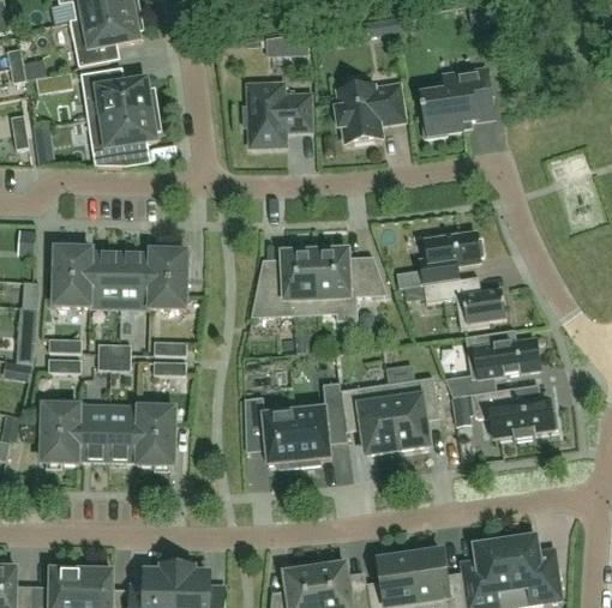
[(69,20),(137,7),(135,0),(57,0),(58,4),(71,1),(75,18),(69,19),(69,20)]
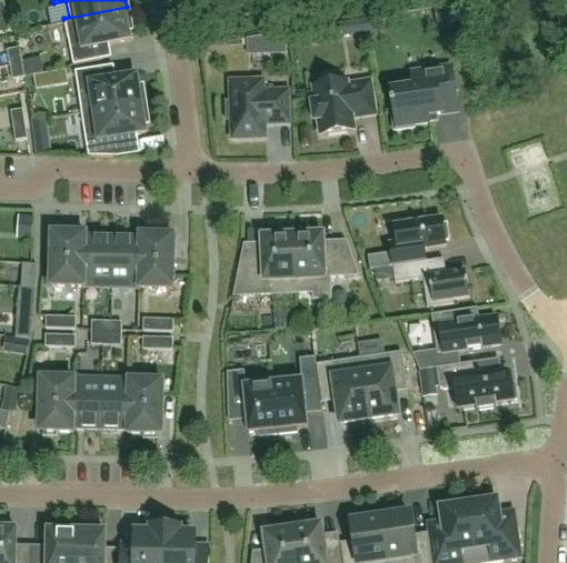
[(130,26),(127,7),(63,19),(72,61),(100,56),(97,42),(128,37),(126,27),(130,26)]
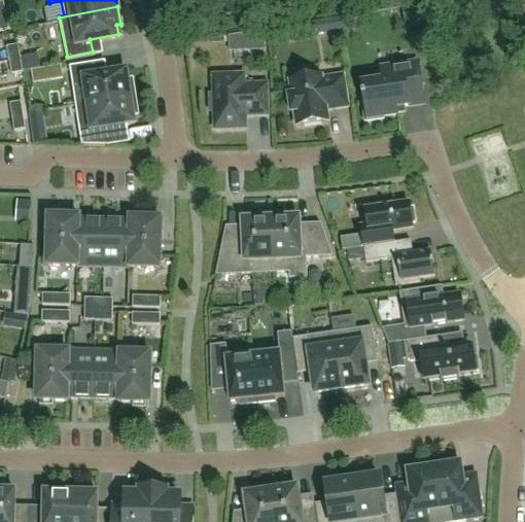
[(351,11),(338,13),(340,28),(353,26),(351,11)]
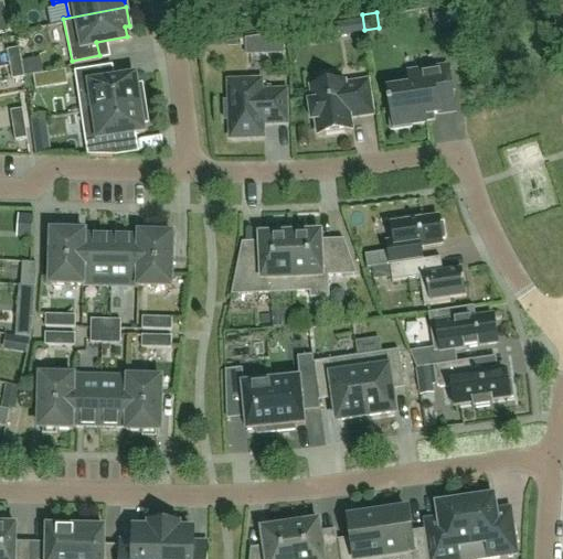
[(351,32),(364,30),(362,14),(348,17),(351,32)]
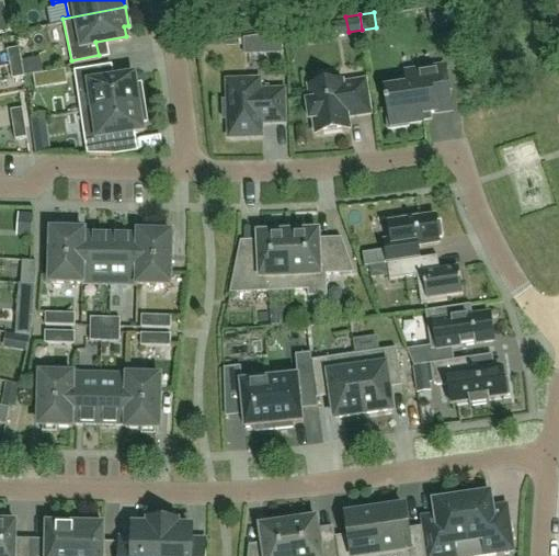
[(8,60),(20,58),(18,44),(6,46),(8,60)]
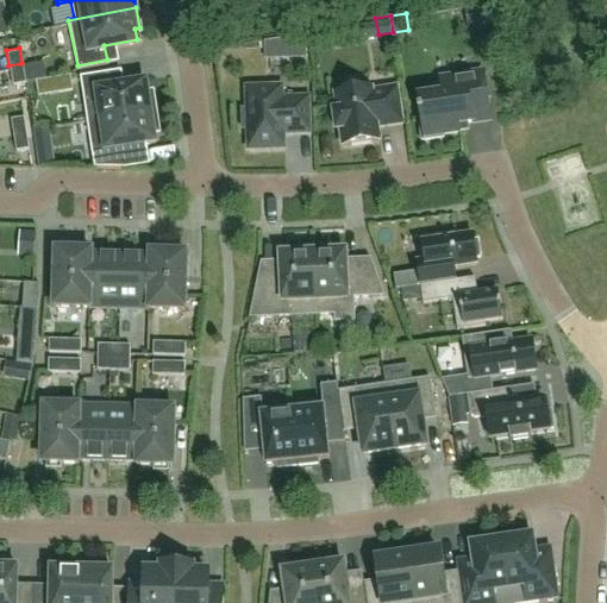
[(25,80),(22,63),(8,66),(12,82),(25,80)]
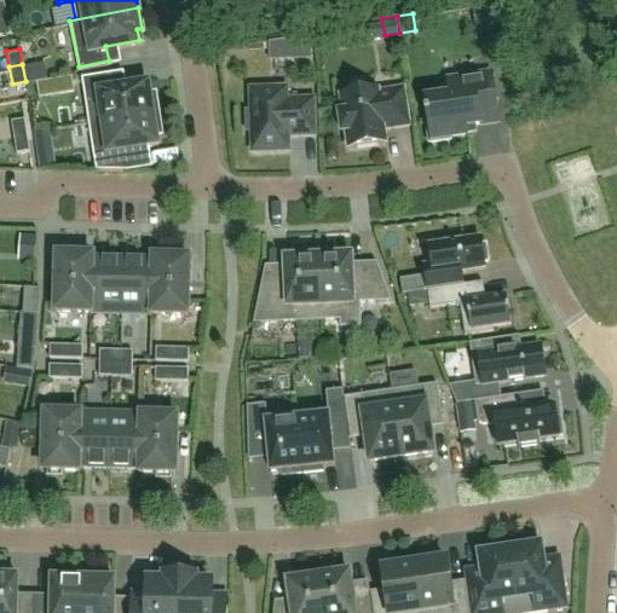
[(87,120),(156,109),(154,90),(149,90),(146,79),(113,85),(110,69),(80,74),(85,100),(98,99),(101,117),(87,119),(87,120)]
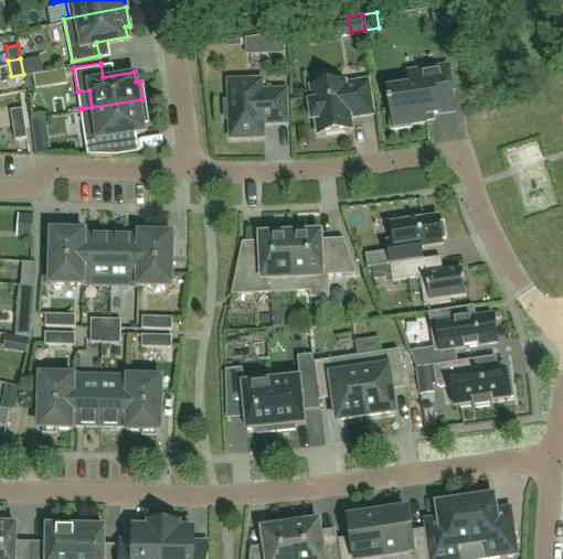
[(410,120),(428,117),(427,110),(436,109),(435,104),(452,101),(446,63),(407,68),(409,83),(386,86),(389,97),(386,97),(386,101),(389,101),(390,110),(386,110),(389,127),(410,124),(410,120)]
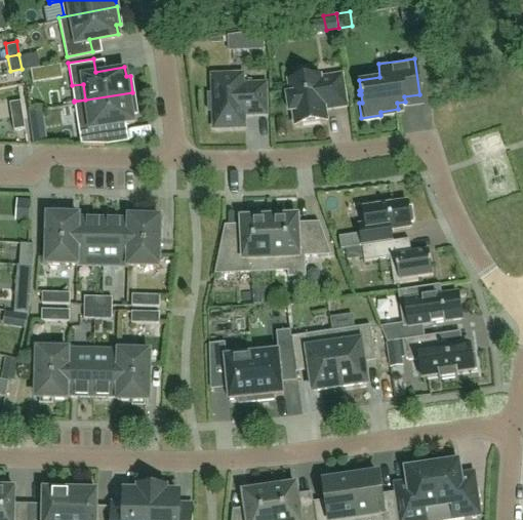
[(291,108),(293,122),(325,118),(323,106),(345,103),(340,72),(319,75),(319,73),(315,74),(314,70),(297,72),(297,76),(287,78),(289,91),(285,92),(288,109),(291,108)]
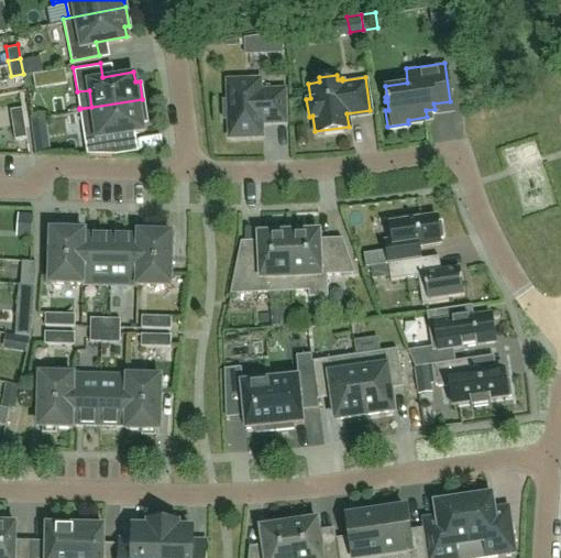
[(227,116),(228,134),(261,133),(261,120),(285,119),(284,86),(260,87),(259,76),(226,77),(227,97),(221,97),(222,116),(227,116)]
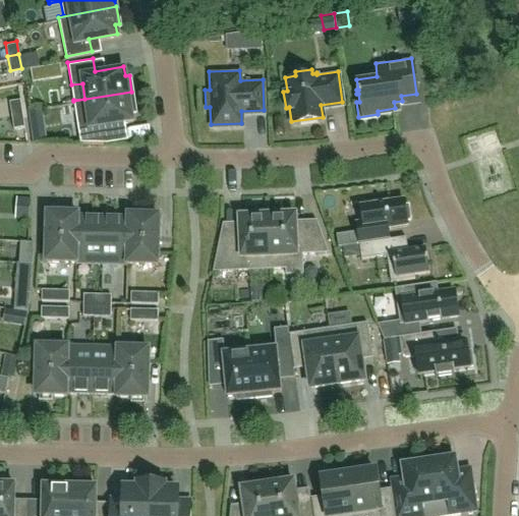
[(134,109),(131,92),(73,101),(79,140),(106,140),(103,123),(131,119),(130,110),(134,109)]
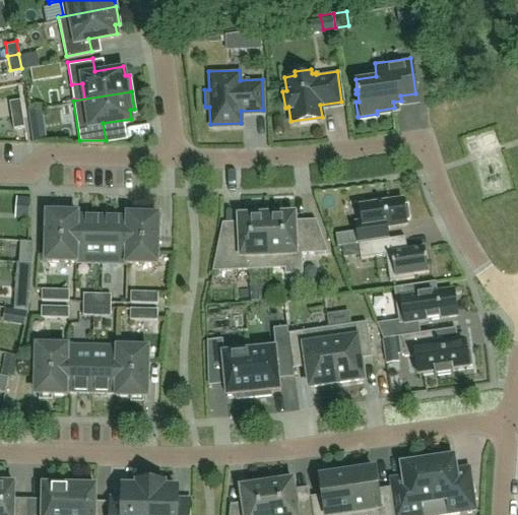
[(23,124),(19,97),(8,99),(12,126),(23,124)]
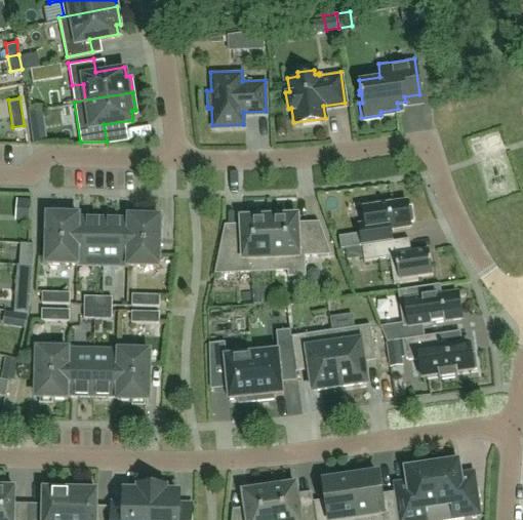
[(32,141),(45,138),(40,108),(27,110),(32,141)]
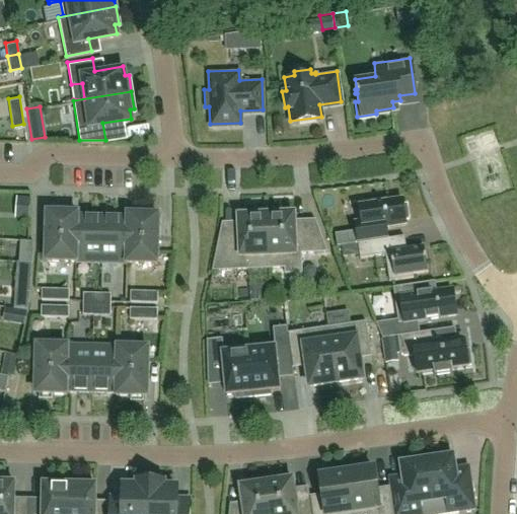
[(516,119),(497,120),(497,130),(516,129),(516,119)]
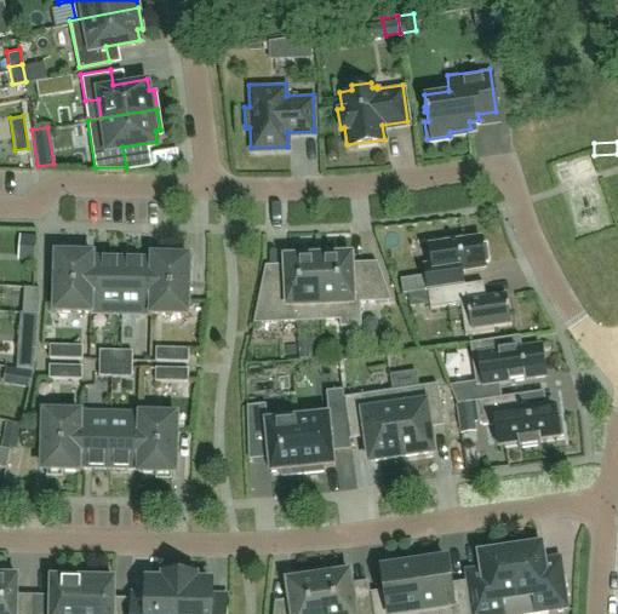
[(18,231),(16,256),(33,258),(35,233),(18,231)]
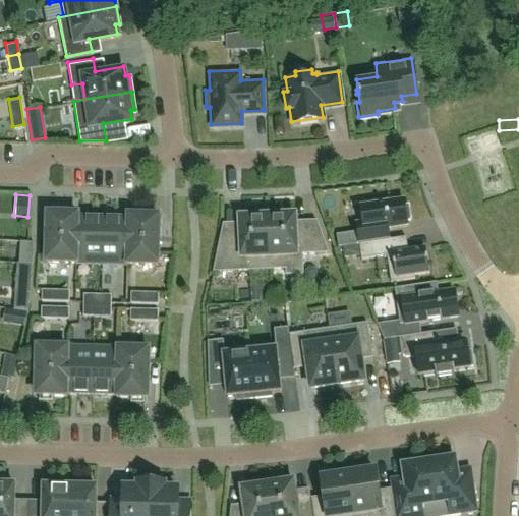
[(358,241),(383,237),(381,225),(406,222),(406,217),(409,217),(407,202),(403,202),(403,197),(388,199),(387,195),(371,197),(372,202),(359,204),(362,228),(356,229),(358,241)]
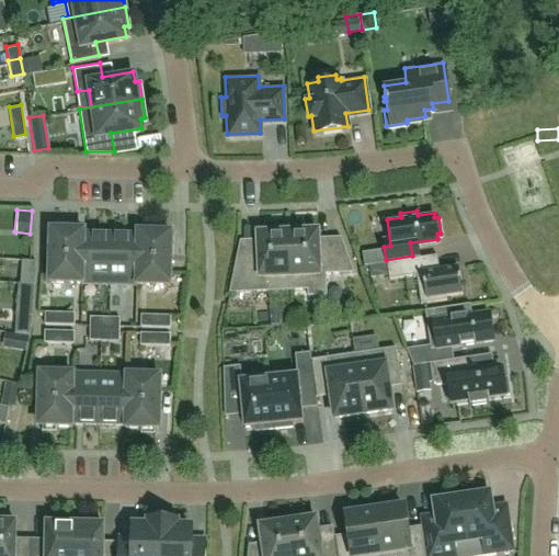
[(293,229),(286,229),(288,287),(306,286),(306,293),(326,292),(324,271),(352,270),(352,269),(343,244),(318,246),(317,228),(310,228),(310,224),(293,225),(293,229)]
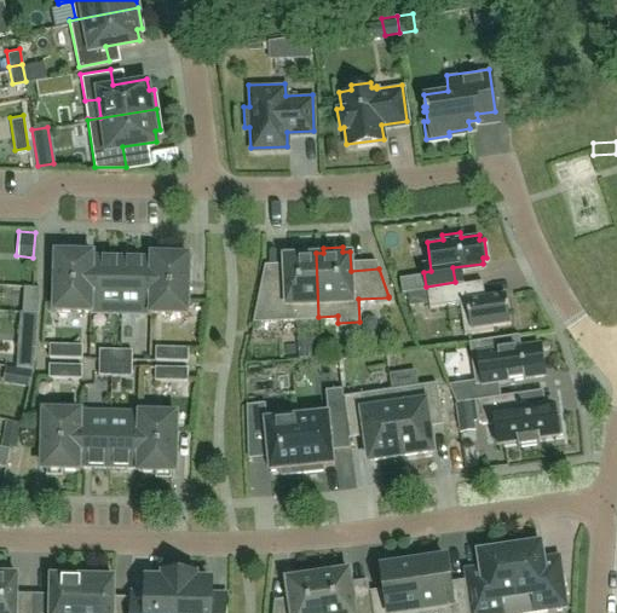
[(90,308),(91,254),(91,250),(58,249),(57,266),(59,266),(59,273),(55,273),(53,308),(90,308)]
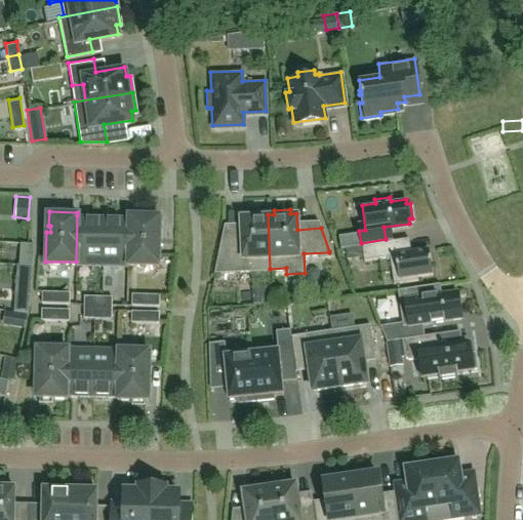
[(127,217),(126,264),(158,264),(158,235),(154,234),(154,228),(156,228),(156,214),(127,213),(127,217)]
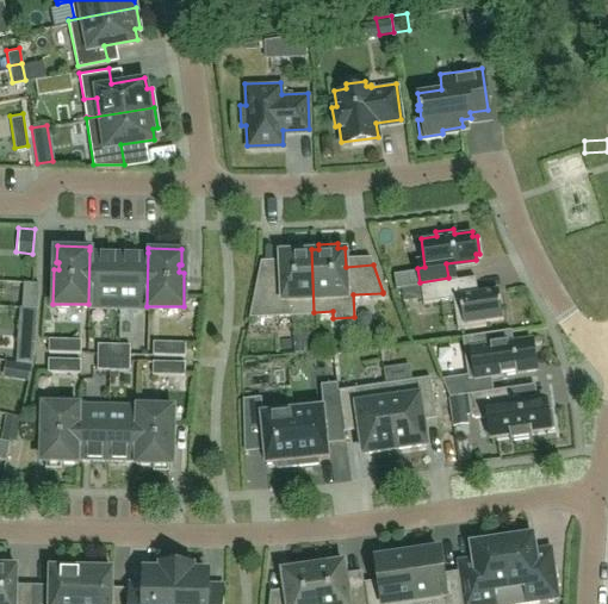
[(314,312),(311,249),(279,250),(279,266),(259,266),(248,315),(314,312)]
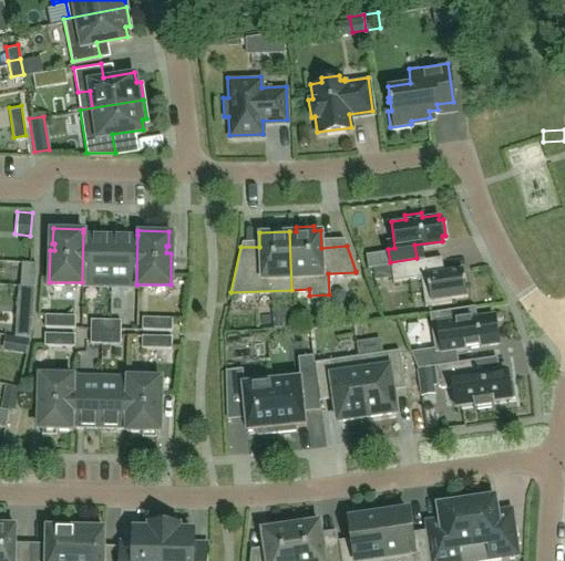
[(83,232),(82,282),(110,283),(111,234),(83,232)]
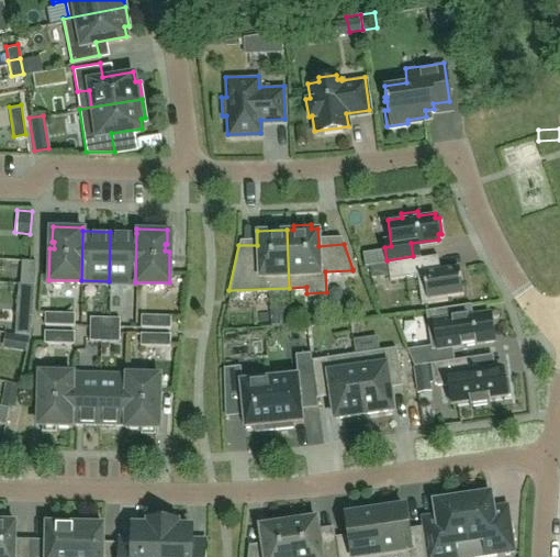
[(136,233),(110,232),(109,281),(135,282),(136,233)]
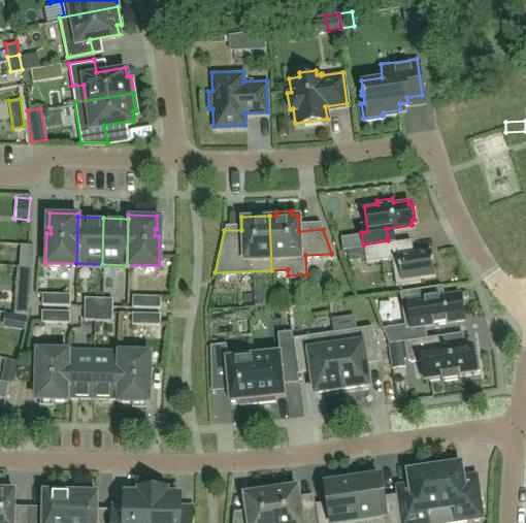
[(363,244),(344,247),(347,258),(364,256),(365,259),(391,256),(395,283),(419,280),(419,275),(433,273),(430,249),(407,252),(405,238),(388,240),(363,244)]
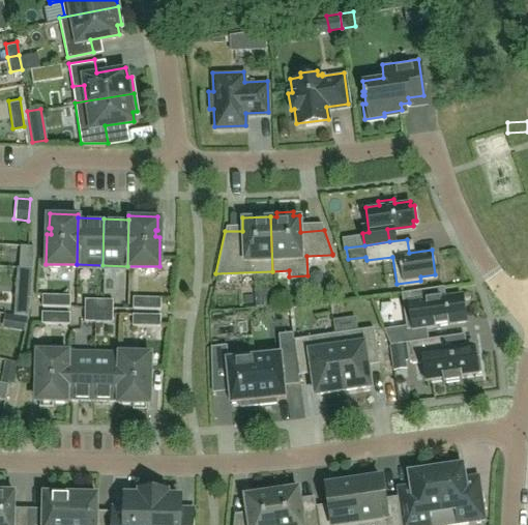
[(18,264),(31,265),(32,243),(19,242),(18,264)]
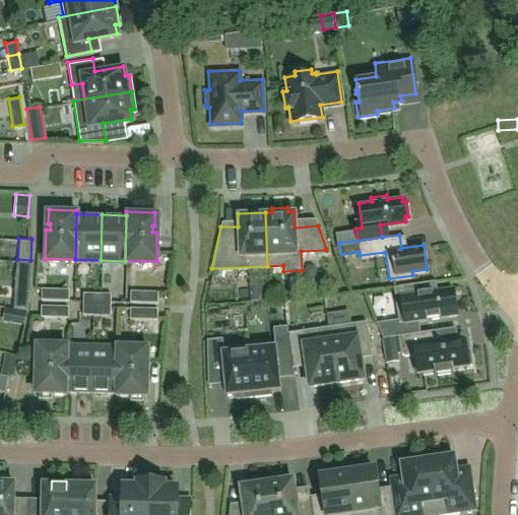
[(243,279),(244,297),(263,296),(262,278),(243,279)]
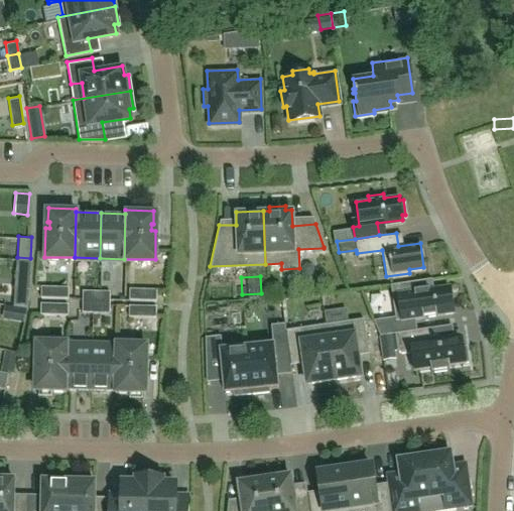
[(431,276),(390,282),(395,318),(453,310),(448,285),(432,287),(431,276)]
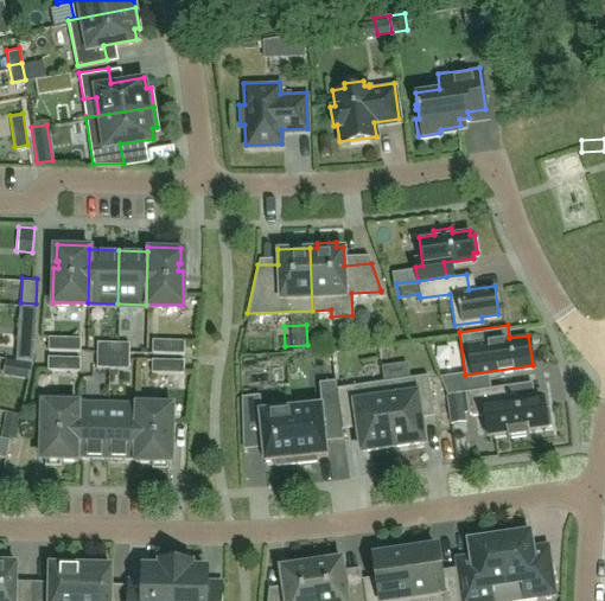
[(30,357),(32,333),(17,332),(14,356),(30,357)]
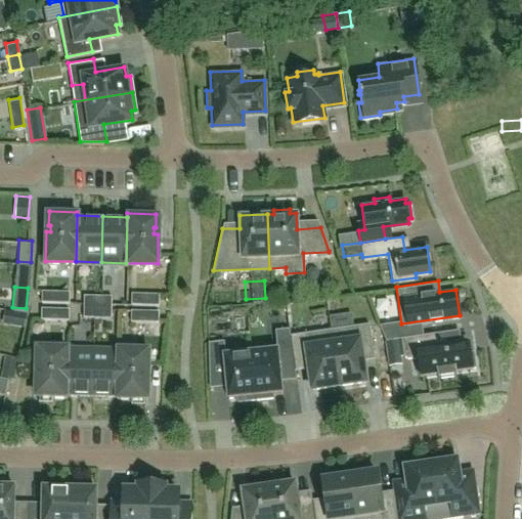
[(68,301),(69,290),(41,289),(41,300),(68,301)]
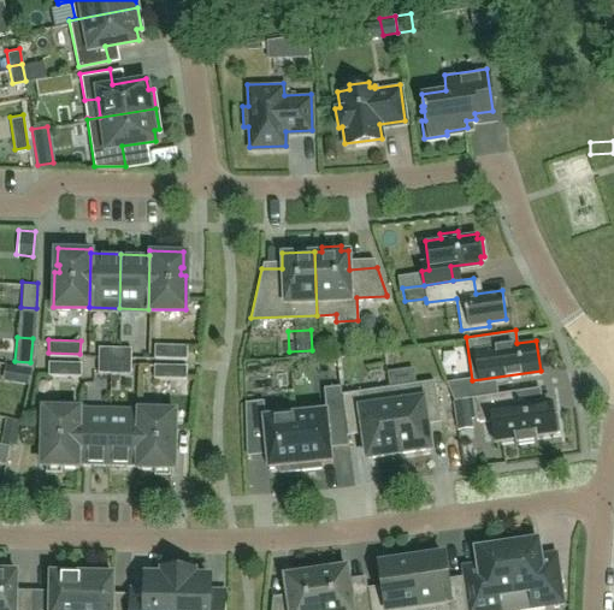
[(186,356),(186,343),(153,342),(153,355),(186,356)]
